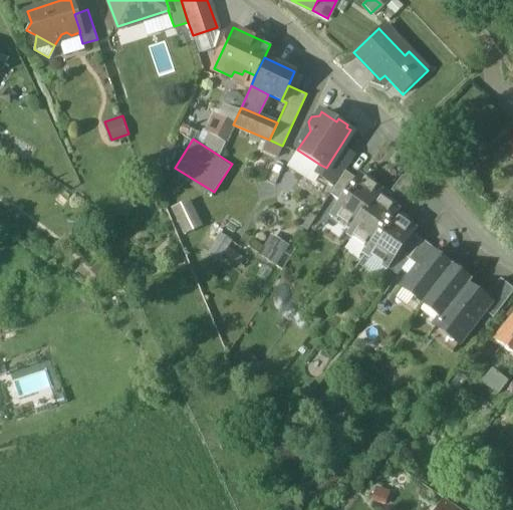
[(354,155),(340,146),(326,168),(320,165),(315,173),(334,185),(344,170),(354,155)]
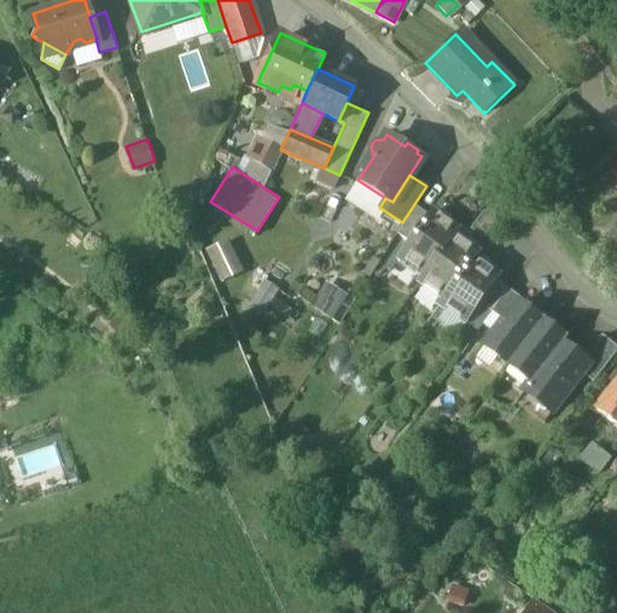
[(414,204),(402,222),(396,233),(409,241),(429,214),(414,204)]
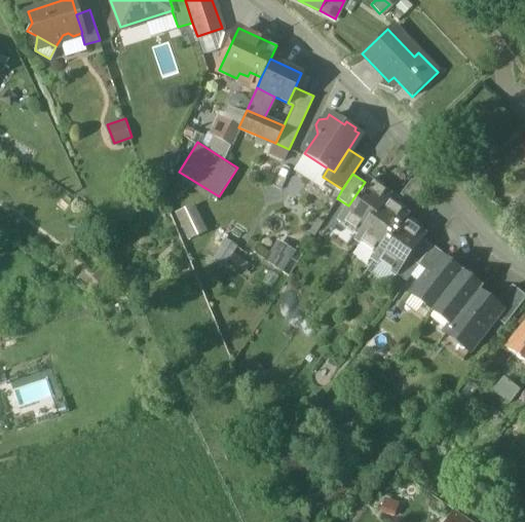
[(410,179),(400,193),(410,201),(421,186),(419,177),(410,179)]
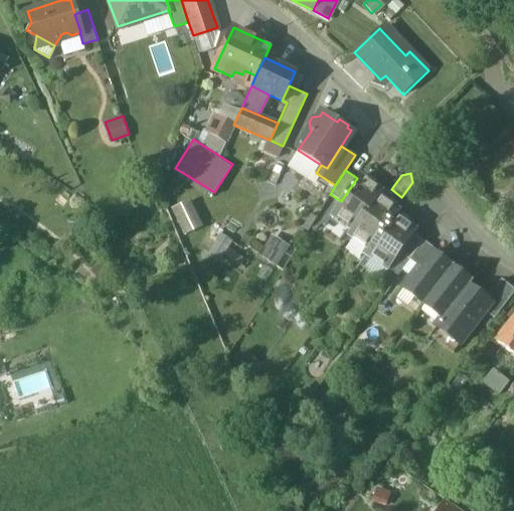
[(341,201),(331,214),(352,229),(376,195),(377,195),(380,190),(359,175),(357,178),(341,201)]
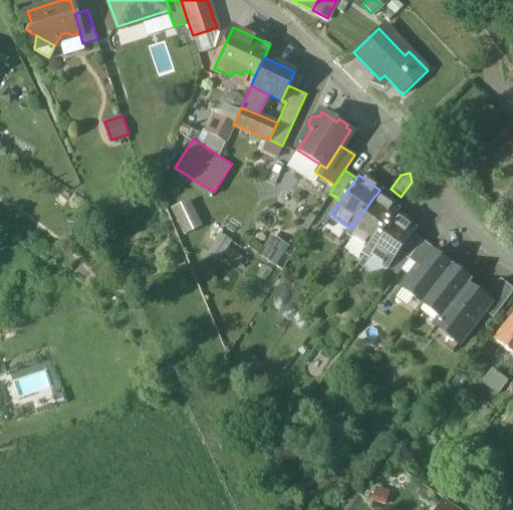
[(375,195),(351,229),(347,233),(367,248),(368,248),(393,214),(394,214),(397,210),(376,195),(375,195)]
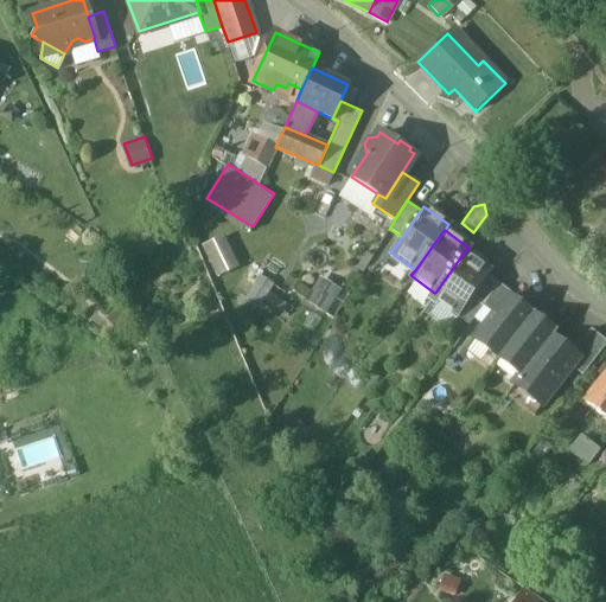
[(216,275),(240,264),(225,232),(201,243),(216,275)]
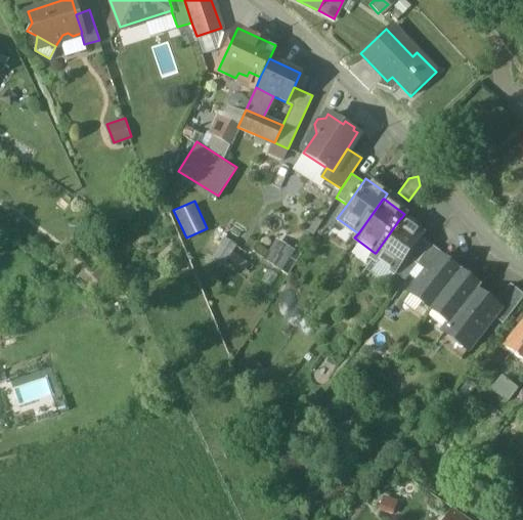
[(401,218),(400,218),(376,253),(375,253),(372,258),(394,273),(420,236),(422,233),(401,218)]
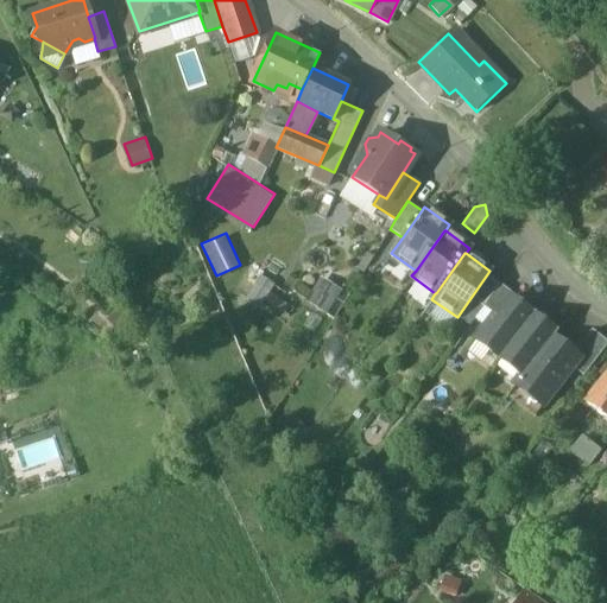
[(329,309),(340,283),(320,274),(309,300),(329,309)]
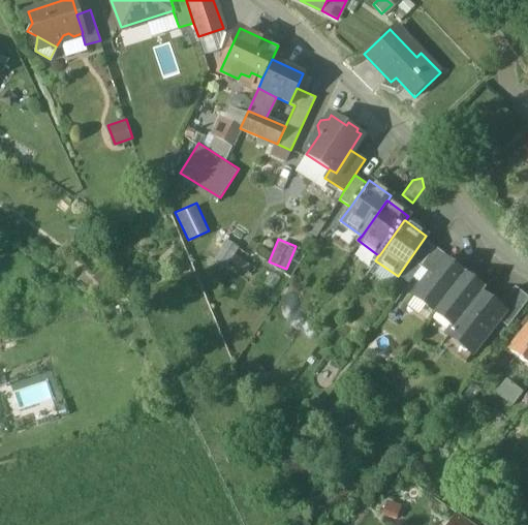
[(424,239),(409,259),(420,266),(434,246),(424,239)]
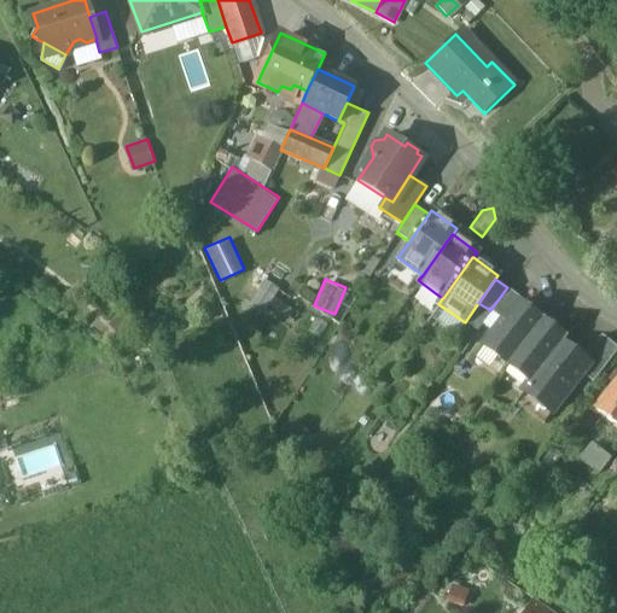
[(265,280),(250,303),(262,310),(277,287),(265,280)]
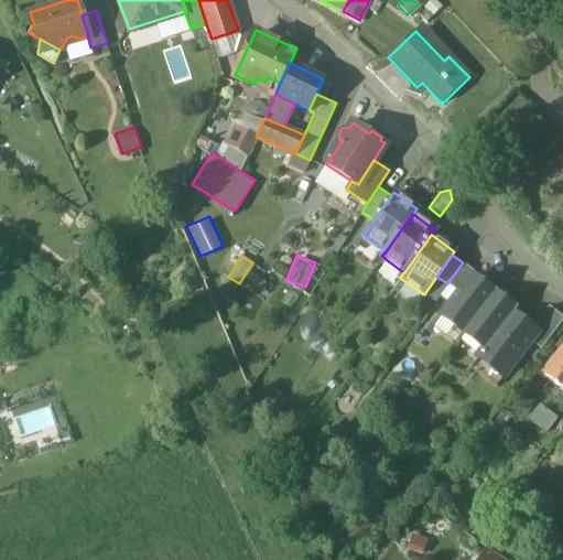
[(463,262),(447,283),(458,292),(472,276),(473,277),(476,272),(463,262)]
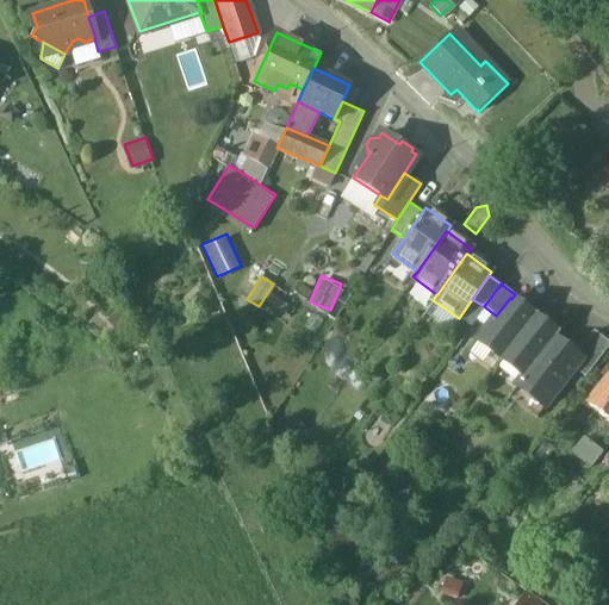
[(496,316),(477,342),(501,360),(534,317),(527,311),(526,303),(517,304),(511,299),(510,298),(496,316)]
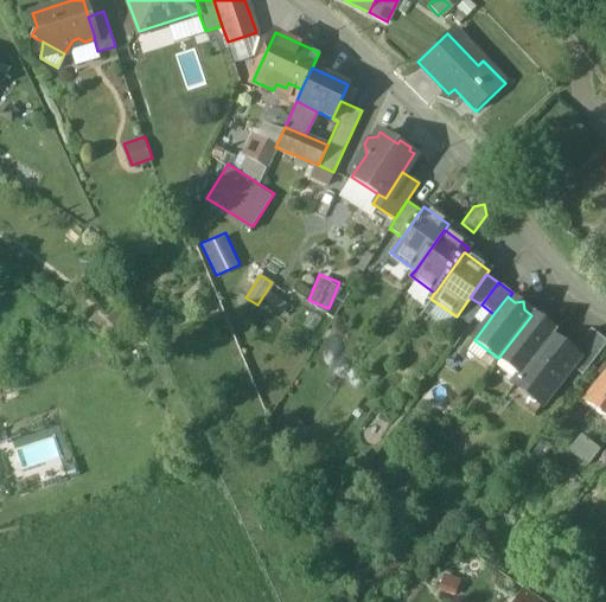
[(531,315),(498,358),(520,376),(521,376),(550,338),(552,338),(555,333),(547,327),(546,319),(537,320),(531,315)]
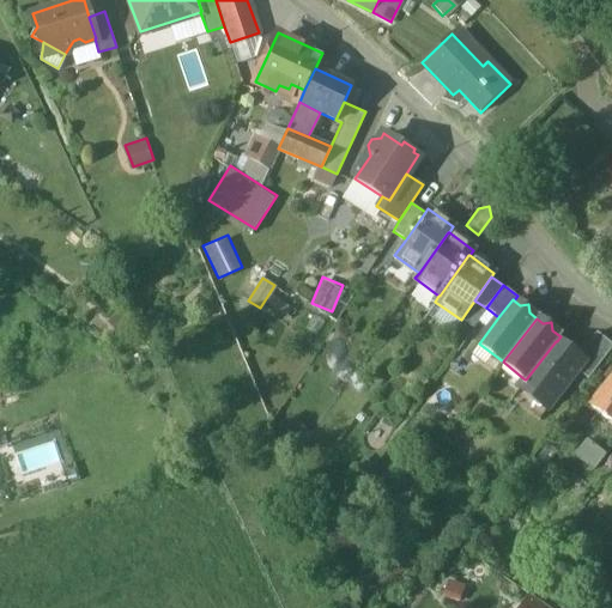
[(611,344),(597,332),(577,357),(583,362),(576,371),(587,380),(611,346),(611,344)]
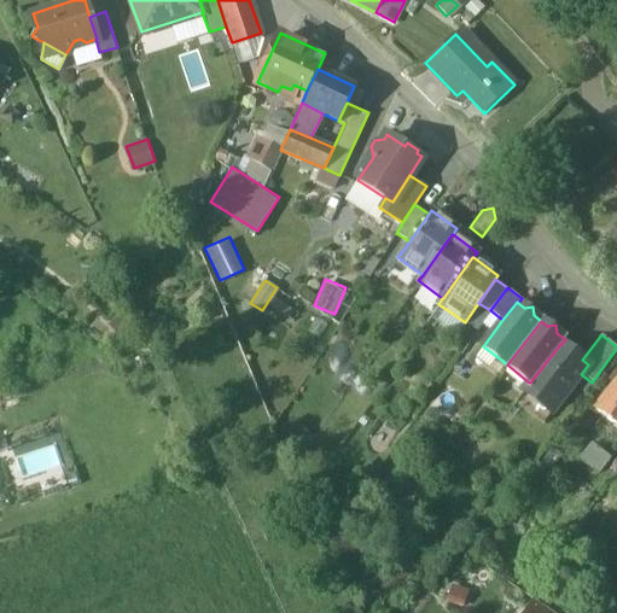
[(560,344),(530,383),(529,383),(514,402),(543,424),(581,374),(588,365),(582,360),(562,344),(560,344)]
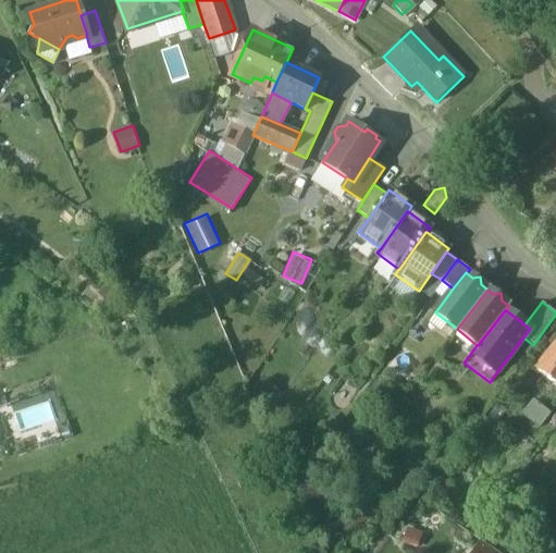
[(555,338),(534,367),(555,383),(555,338)]
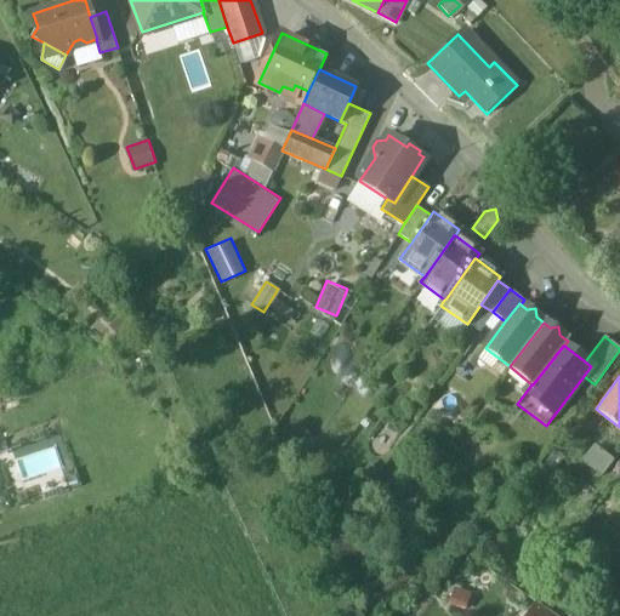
[(555,615),(538,604),(528,615),(555,615)]
